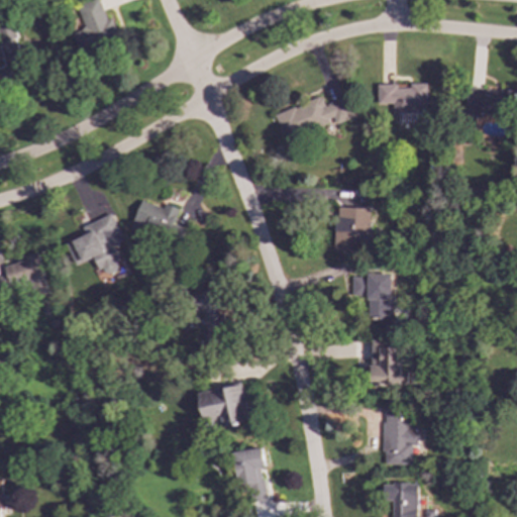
[(83,28),(71,33),(78,52),(115,37),(100,0),(91,0),(74,7),(83,28)]
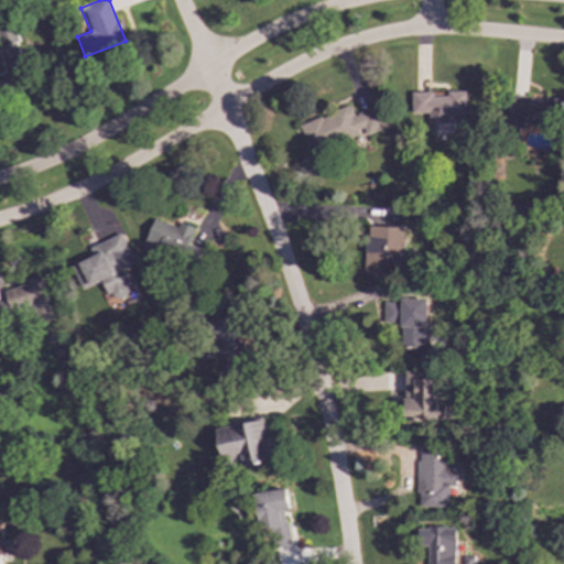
[(0,57),(4,73),(0,74),(0,93),(29,85),(11,25),(0,28),(0,57)]
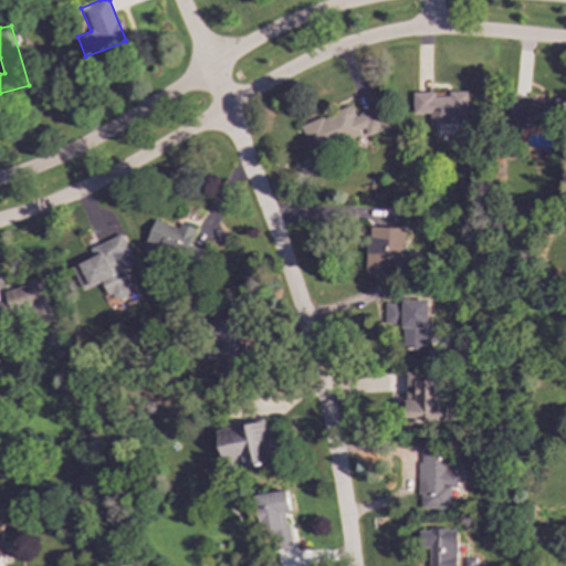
[(411,92),(411,114),(429,115),(429,124),(465,125),(467,92),(447,92),(447,97),(433,96),(433,93),(411,92)]
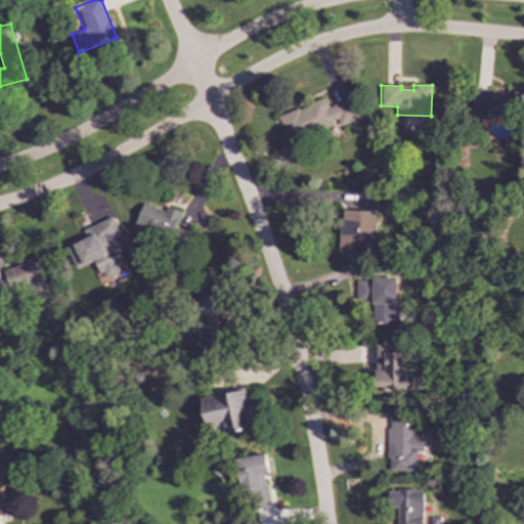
[(277,116),(288,142),(356,117),(349,98),(328,106),(323,98),(277,116)]
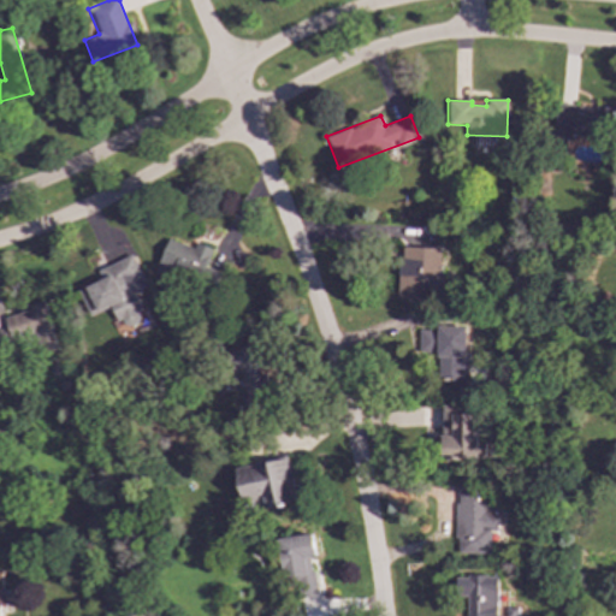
[(195,243),(193,248),(167,238),(155,268),(196,285),(211,249),(195,243)]
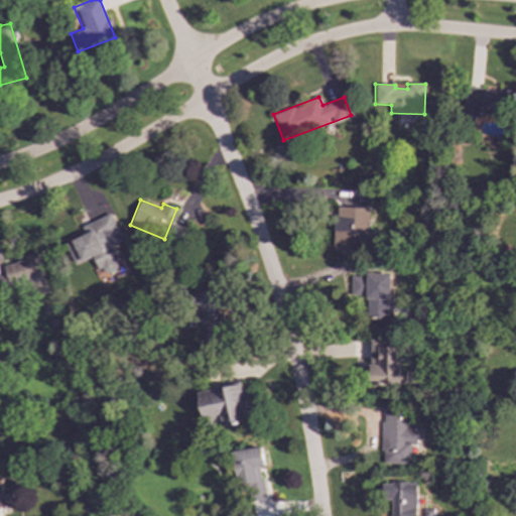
[(368,208),(335,207),(334,250),(371,251),(372,232),(367,232),(368,208)]
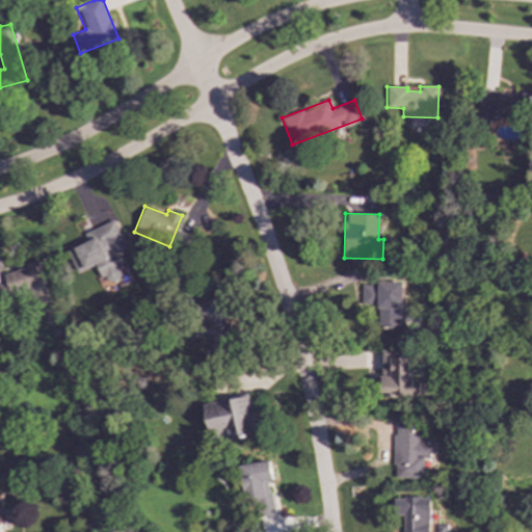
[(83,233),(87,242),(67,250),(76,272),(96,265),(104,284),(123,276),(113,253),(125,247),(114,220),(83,233)]
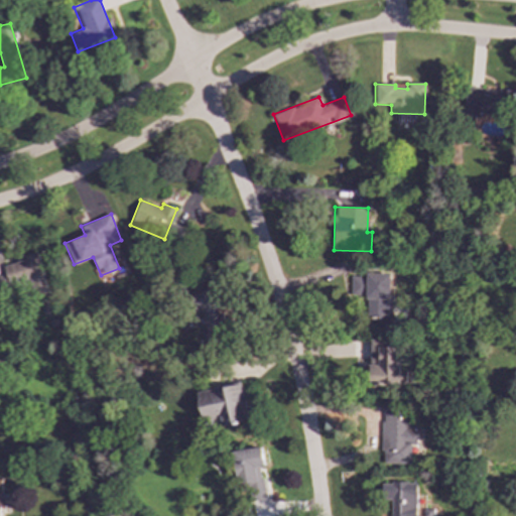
[(47,292),(37,255),(2,264),(5,273),(0,274),(0,294),(23,288),(25,298),(47,292)]
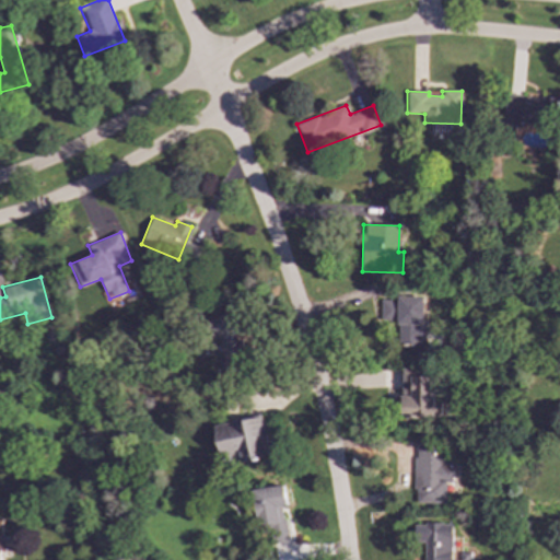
[(423,298),(396,296),(396,300),(381,300),(380,322),(398,322),(397,346),(422,347),(423,298)]
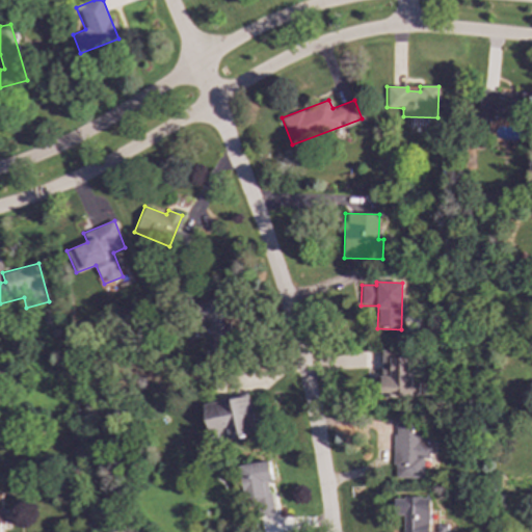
[(391,357),(391,350),(381,350),(380,397),(411,397),(413,357),(391,357)]
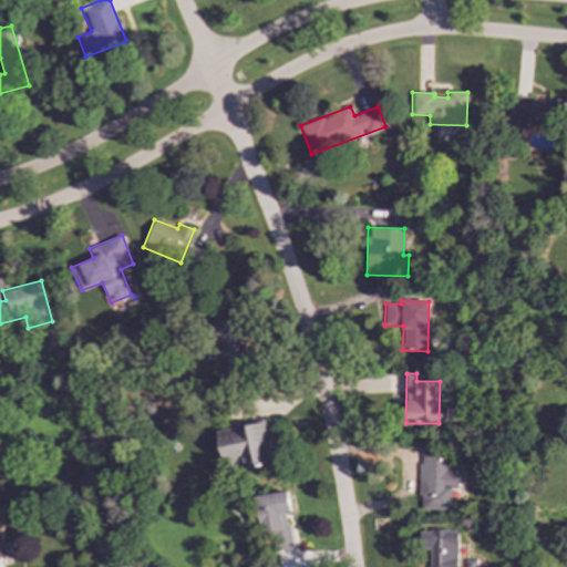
[(217,431),(222,461),(240,457),(243,468),(271,464),(263,408),(249,410),(251,425),(217,431)]
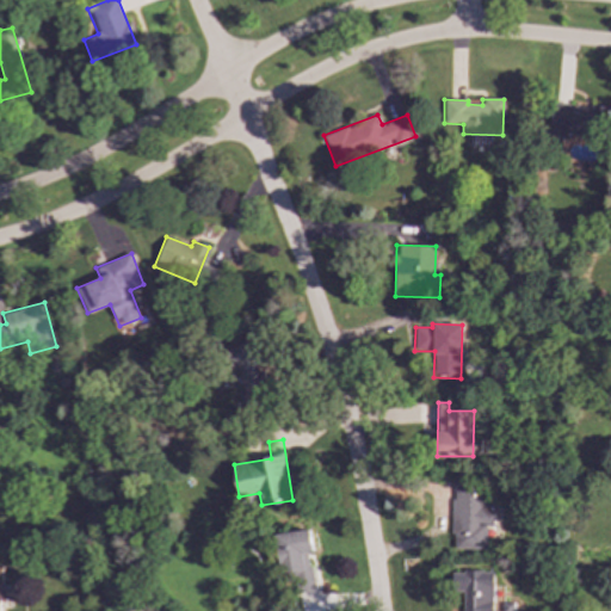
[(452,549),(485,549),(486,526),(493,526),(493,506),(481,506),(481,485),(454,483),(452,549)]
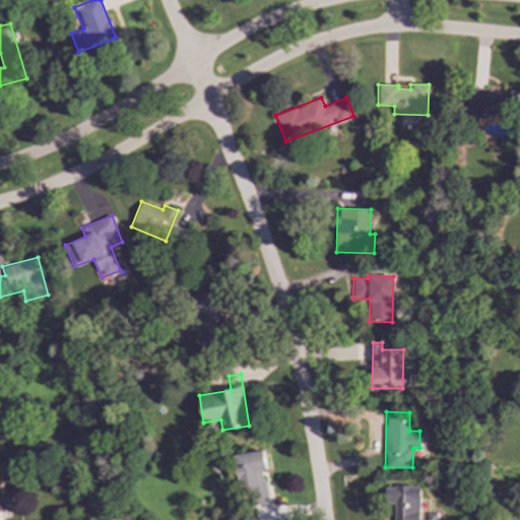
[(246,506),(268,503),(264,470),(267,470),(264,451),(239,454),(246,506)]
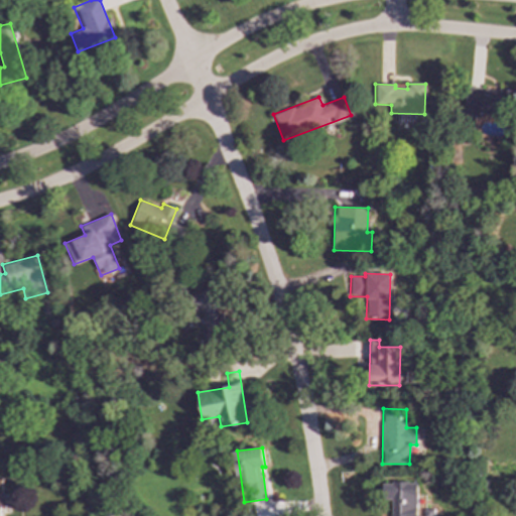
[(391,515),(415,515),(416,483),(381,483),(381,500),(391,500),(391,515)]
